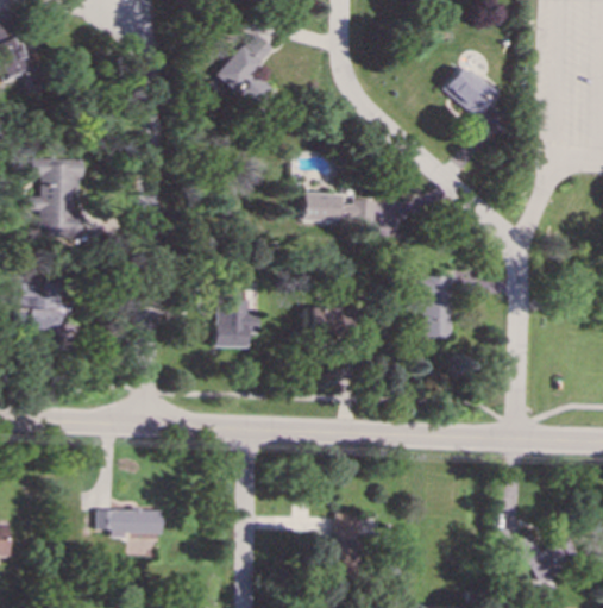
[(27,88),(45,81),(38,63),(29,67),(10,14),(0,18),(0,74),(4,83),(24,76),(27,88)]
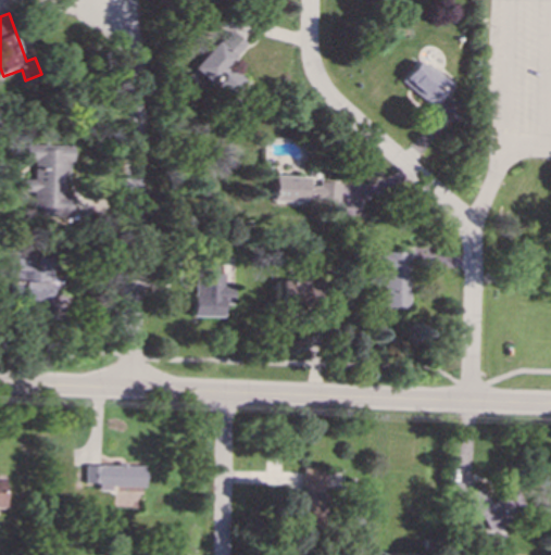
[(252,41),(233,26),(198,70),(233,97),(246,78),(232,67),(252,41)]
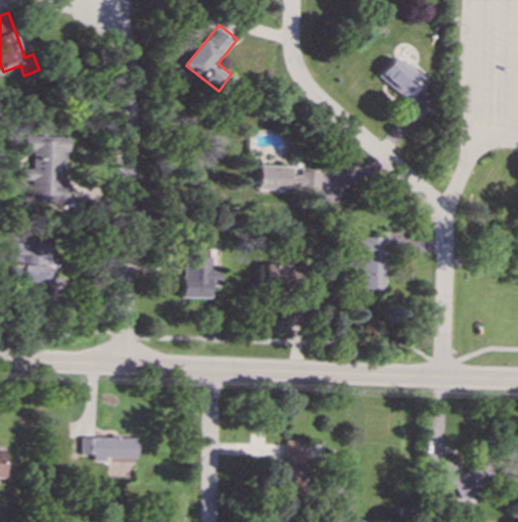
[(396,56),(381,79),(413,100),(428,79),(396,56)]
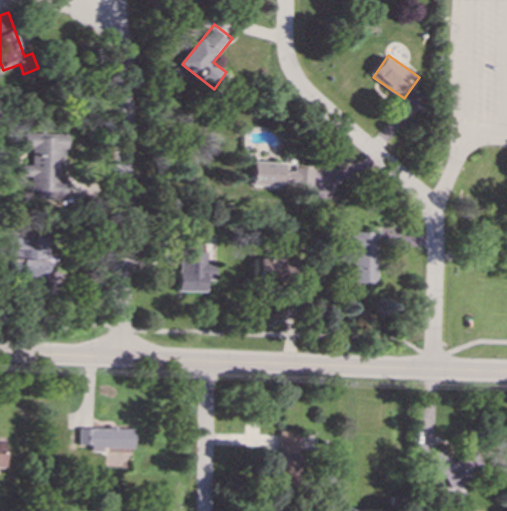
[(70,134),(27,133),(27,148),(35,148),(34,166),(24,165),(24,175),(34,175),(34,197),(68,197),(68,179),(64,179),(64,150),(70,150),(70,134)]
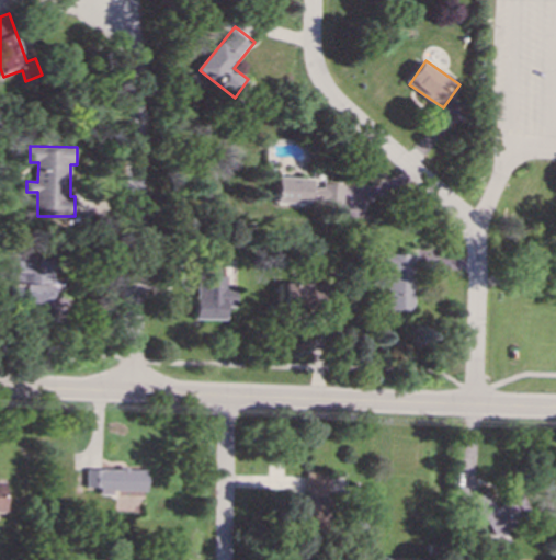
[(345,205),(345,184),(326,184),(326,194),(316,194),(316,179),(278,178),(276,205),(315,206),(315,204),(345,205)]
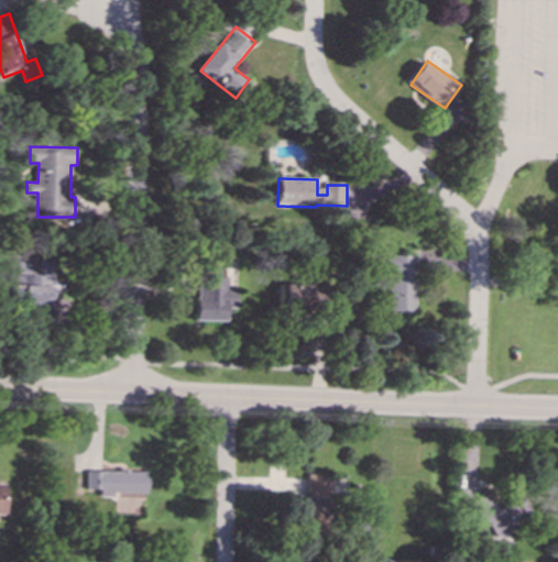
[(418,255),(391,255),(390,311),(417,312),(418,255)]
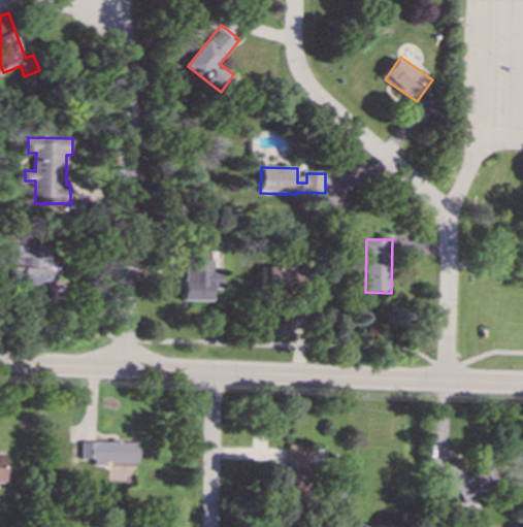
[(60,243),(9,242),(8,285),(39,286),(39,294),(59,295),(60,243)]
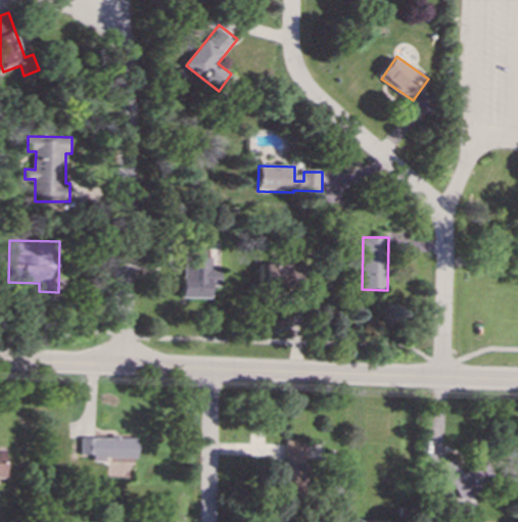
[(186,297),(214,298),(214,286),(221,286),(222,267),(214,267),(214,257),(203,257),(203,250),(187,250),(186,297)]
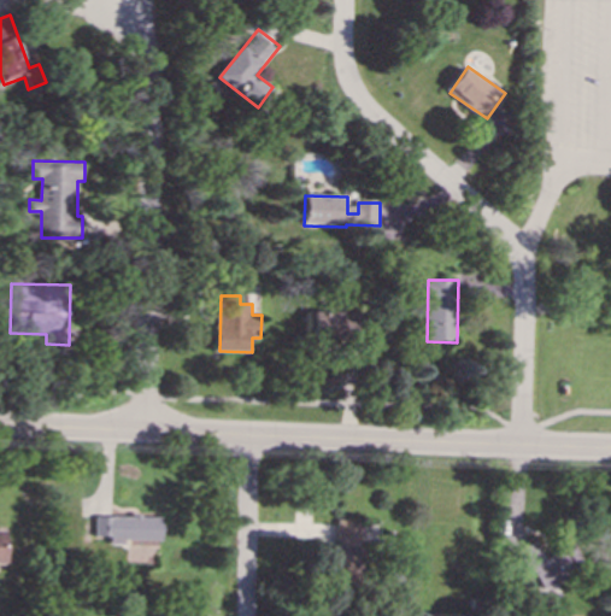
[(310,338),(344,336),(344,323),(351,323),(351,311),(310,311),(310,338)]
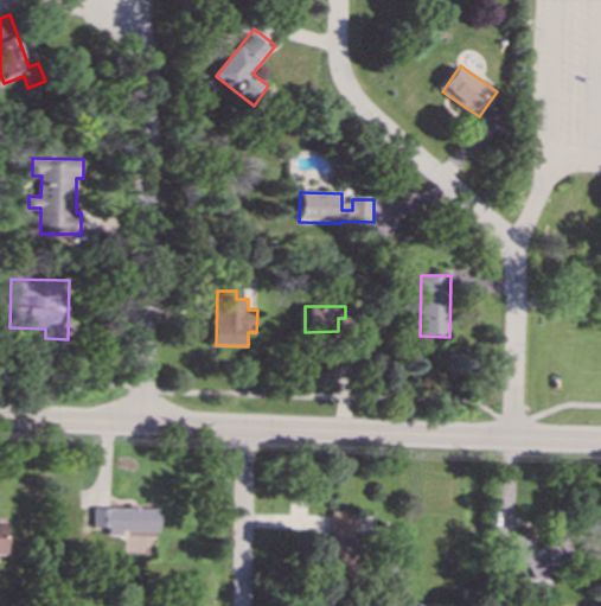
[(97,508),(97,528),(110,529),(110,536),(125,536),(125,531),(160,533),(161,509),(97,508)]
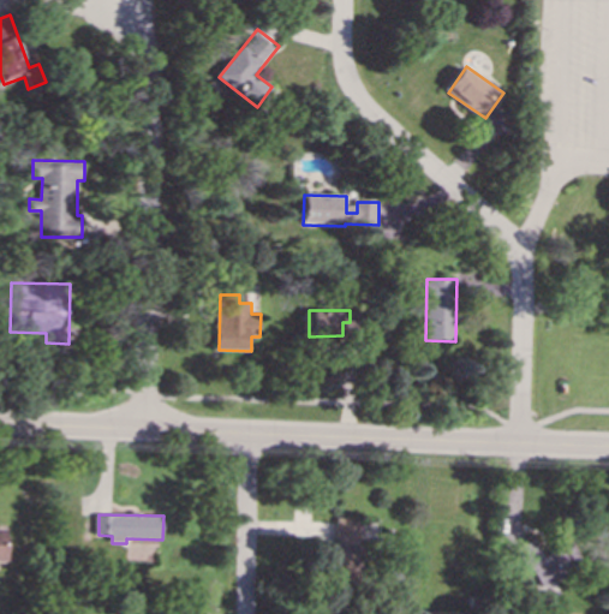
[(330,544),(330,580),(362,580),(362,518),(339,519),(339,544),(330,544)]
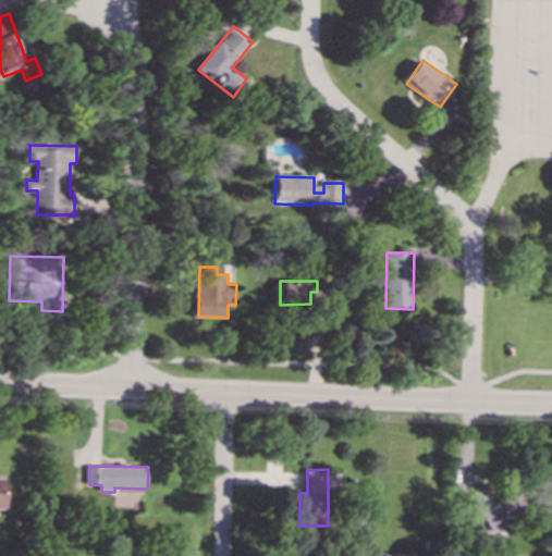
[(523,489),(492,505),(485,489),(469,496),(488,532),(534,509),(523,489)]
